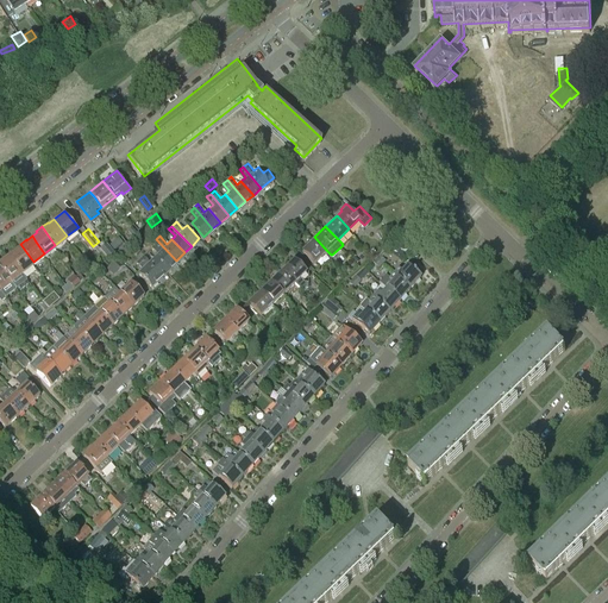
[(315,261),(326,250),(314,237),(302,247),(315,261)]
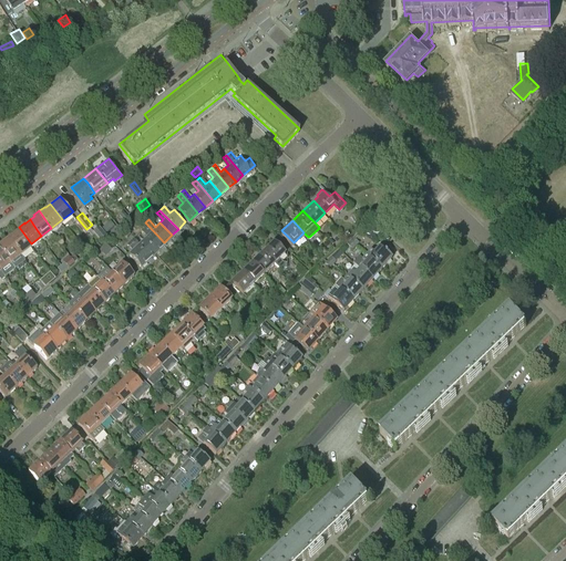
[(100,222),(93,228),(100,237),(107,231),(100,222)]
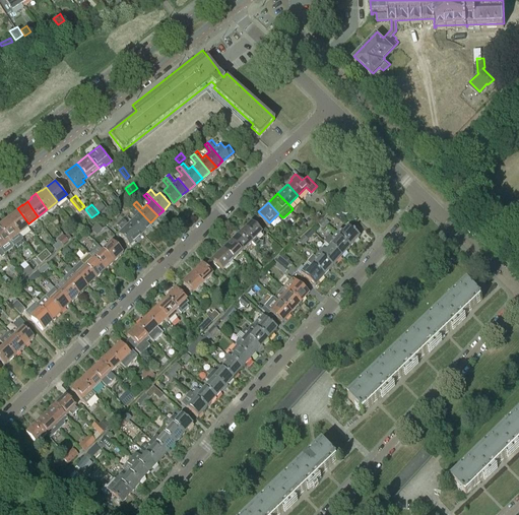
[(143,229),(150,222),(133,204),(127,211),(132,217),(143,229)]
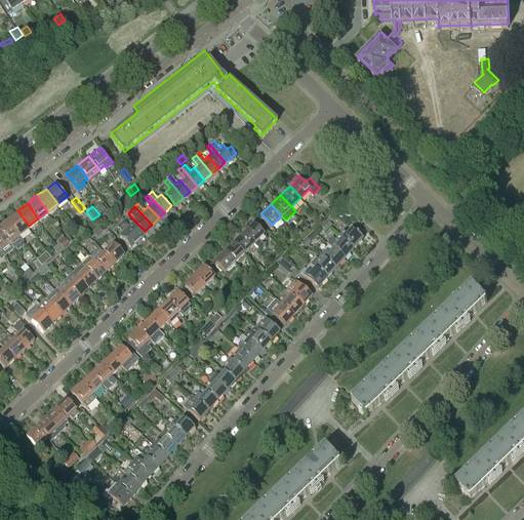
[(19,233),(29,226),(17,210),(12,214),(8,218),(19,233)]
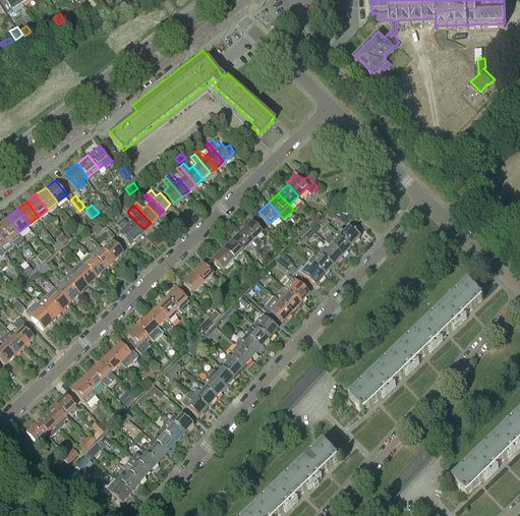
[(137,235),(143,229),(132,218),(129,221),(123,215),(121,217),(137,235)]
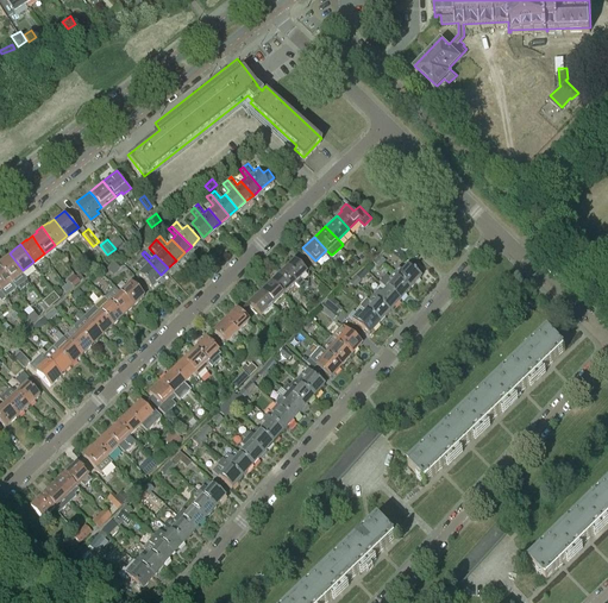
[(0,263),(12,278),(23,270),(10,253),(0,259),(0,263)]
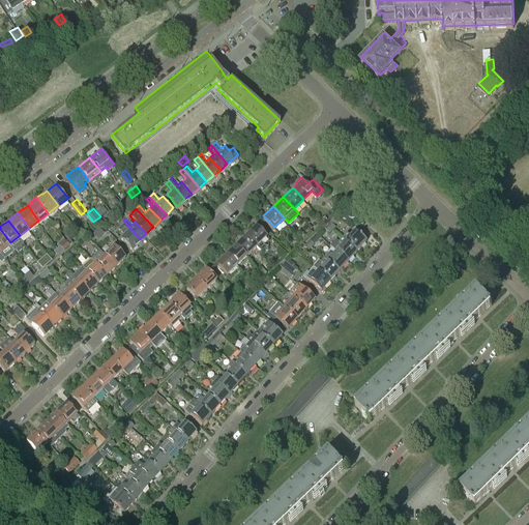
[(93,229),(99,235),(108,227),(101,221),(93,229)]
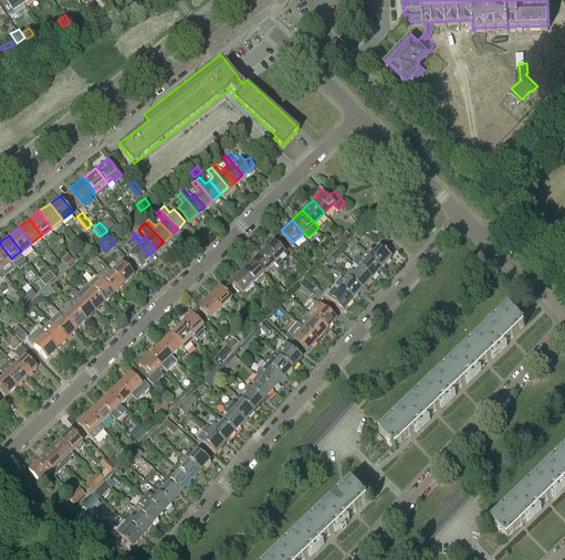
[(142,263),(149,255),(132,235),(127,240),(134,246),(129,250),(142,263)]
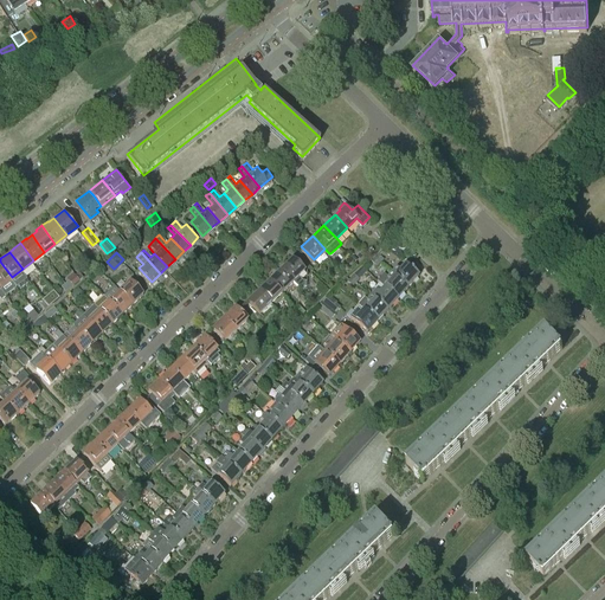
[(293,255),(281,266),(294,279),(302,288),(306,284),(304,278),(303,278),(301,276),(307,271),(304,268),(293,255)]
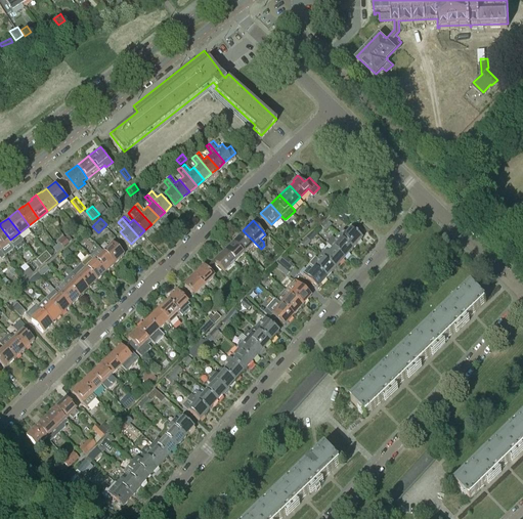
[(343,227),(339,232),(353,246),(362,234),(351,224),(346,230),(343,227)]
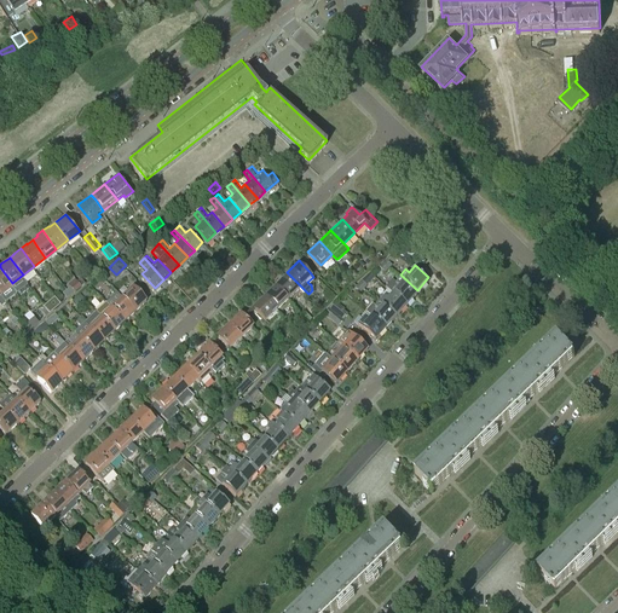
[(5,288),(12,283),(0,267),(0,290),(1,291),(6,299),(7,299),(5,295),(9,293),(5,288)]
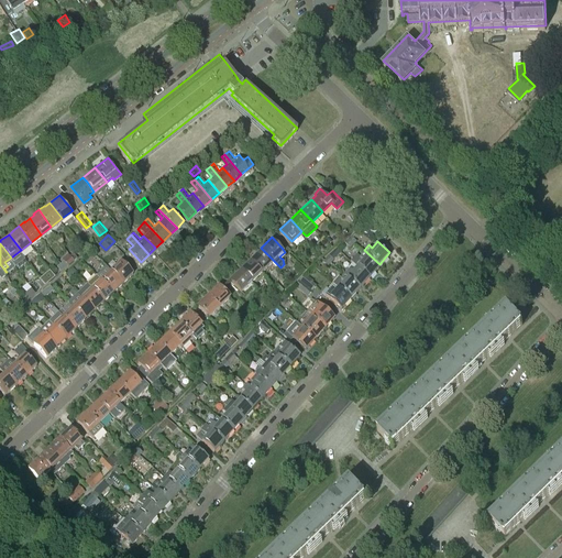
[(90,258),(97,251),(94,247),(86,253),(90,258)]
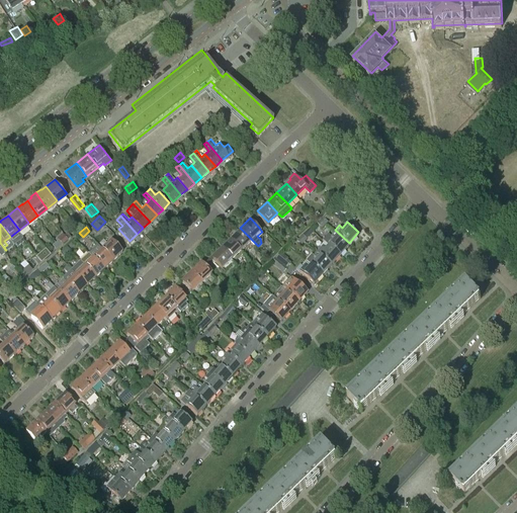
[(251,239),(240,228),(231,237),(242,248),(251,239)]
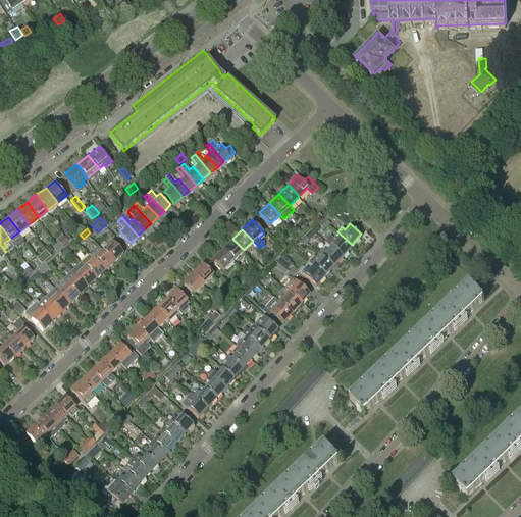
[(343,254),(352,245),(337,231),(333,236),(335,238),(331,244),(343,254)]
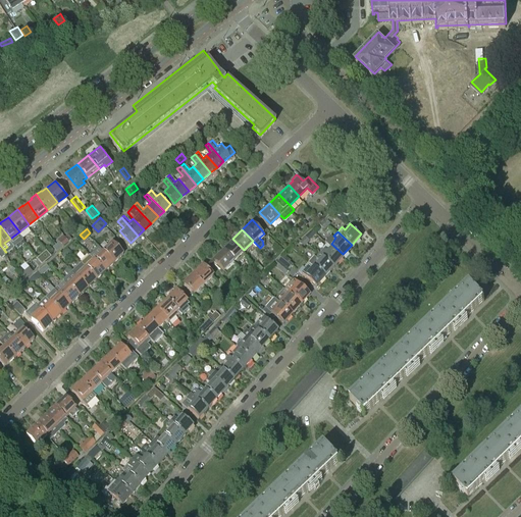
[(115,235),(103,247),(115,259),(124,250),(122,248),(126,245),(115,235)]
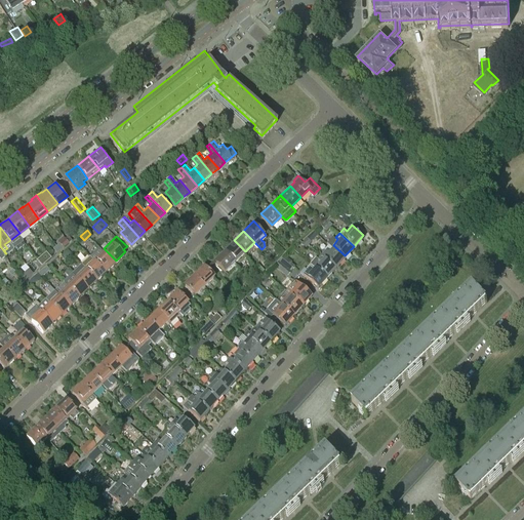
[(245,251),(234,240),(225,249),(235,260),(245,251)]
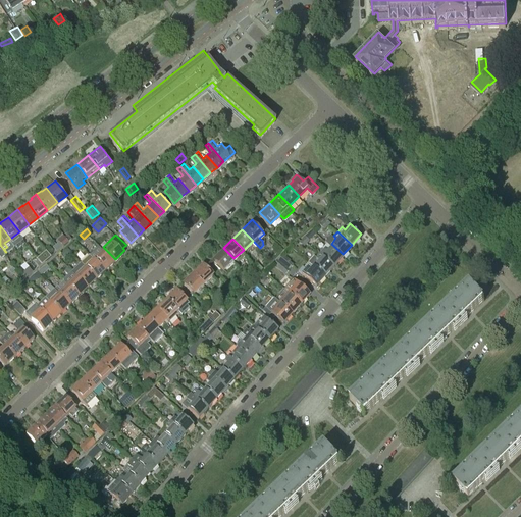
[(106,267),(115,259),(103,247),(99,243),(90,251),(94,255),(106,267)]
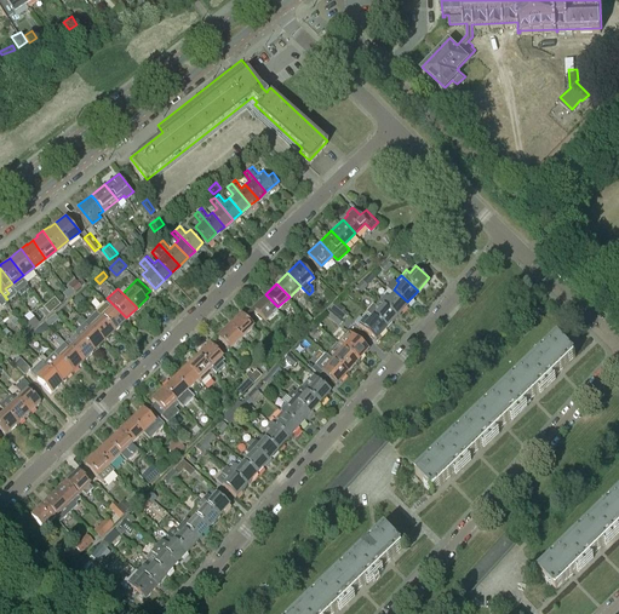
[(397,314),(407,302),(394,290),(388,296),(385,293),(380,298),(397,314)]
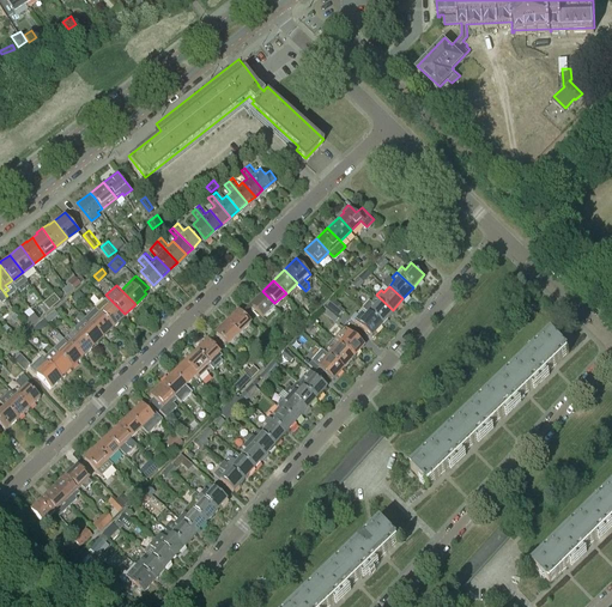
[(274,303),(262,291),(250,302),(264,315),(274,303)]
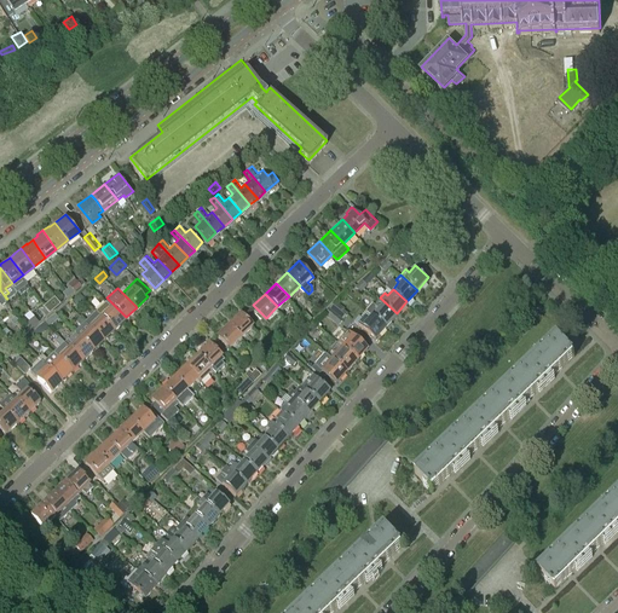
[(330,302),(344,314),(348,310),(335,296),(330,302)]
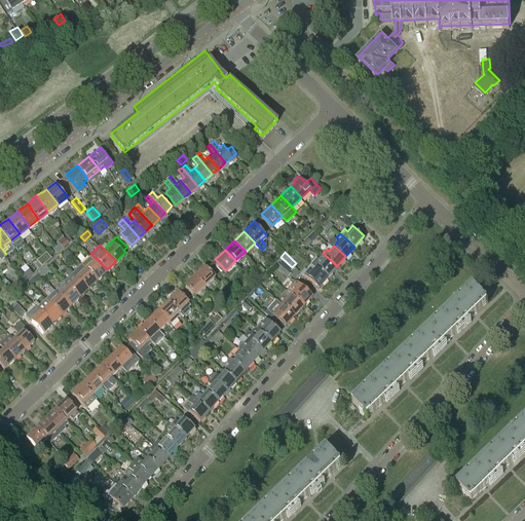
[(328,275),(337,266),(323,253),(319,258),(322,260),(316,265),(328,275)]
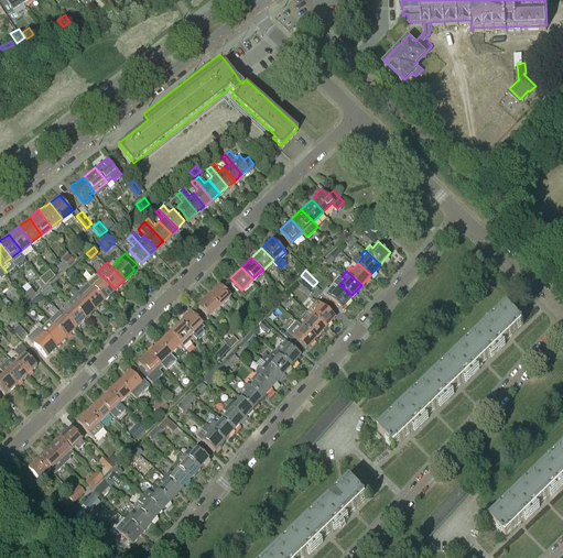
[(105,298),(115,288),(101,275),(93,284),(105,298)]
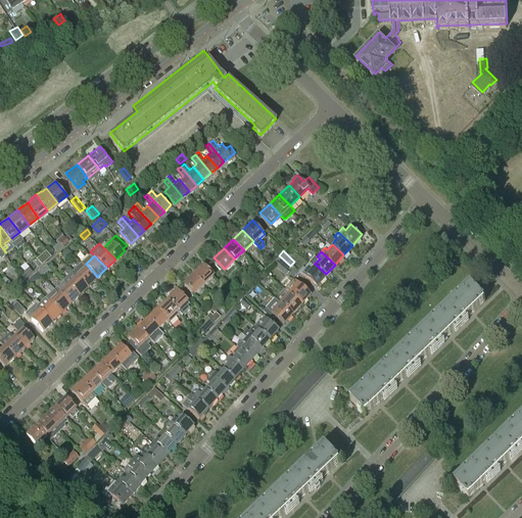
[(279,255),(275,261),(286,271),(290,267),(279,255)]
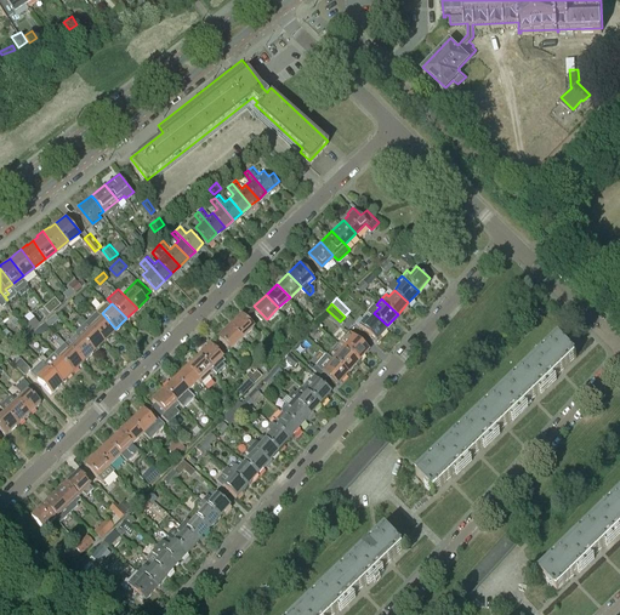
[(50,323),(60,314),(56,311),(46,318),(50,323)]
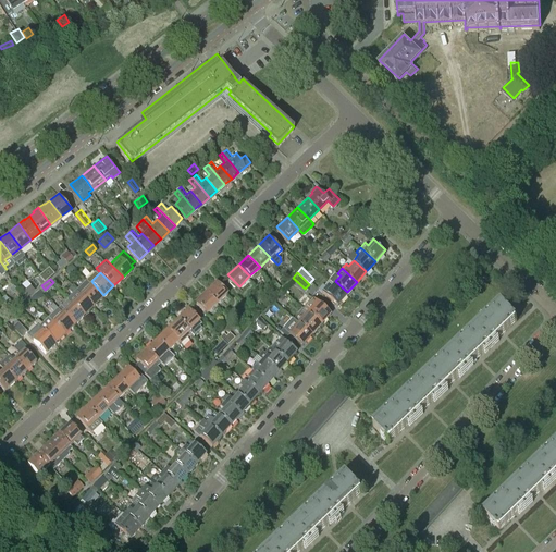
[(72,299),(72,301),(85,314),(94,304),(82,291),(77,286),(73,282),(73,281),(70,279),(69,280),(70,284),(74,290),(68,295),(69,295),(72,299)]
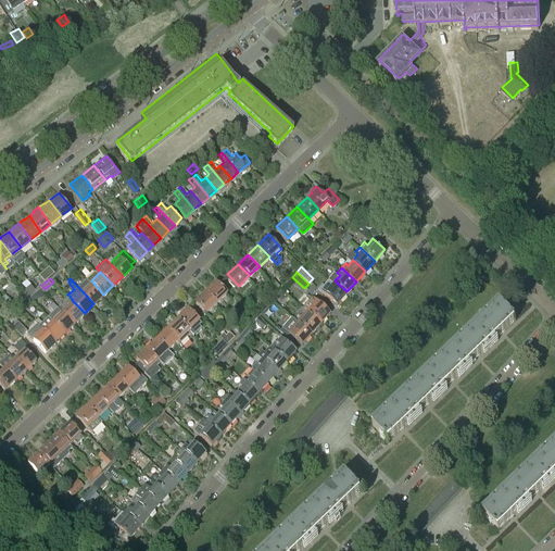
[(216,278),(206,289),(217,300),(227,290),(216,278)]
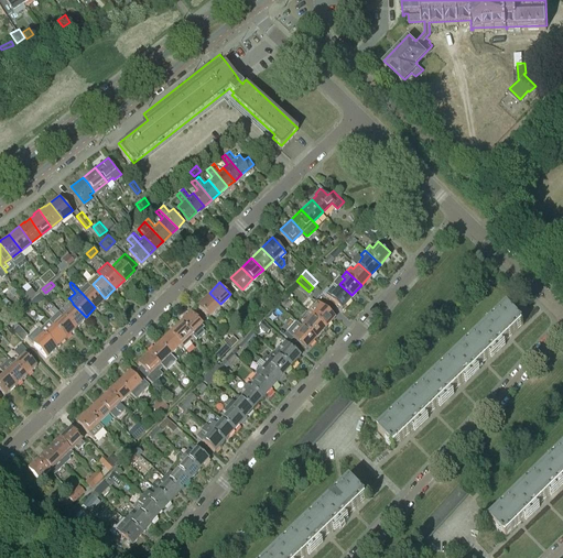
[(95,307),(105,298),(93,284),(83,294),(95,307)]
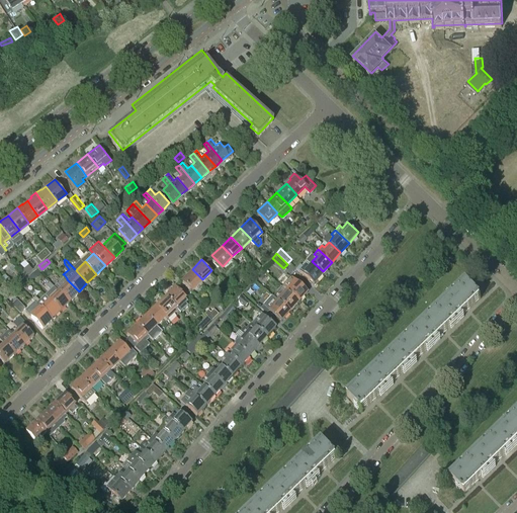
[(314,281),(323,271),(312,261),(307,266),(300,261),(296,265),(303,271),(314,281)]
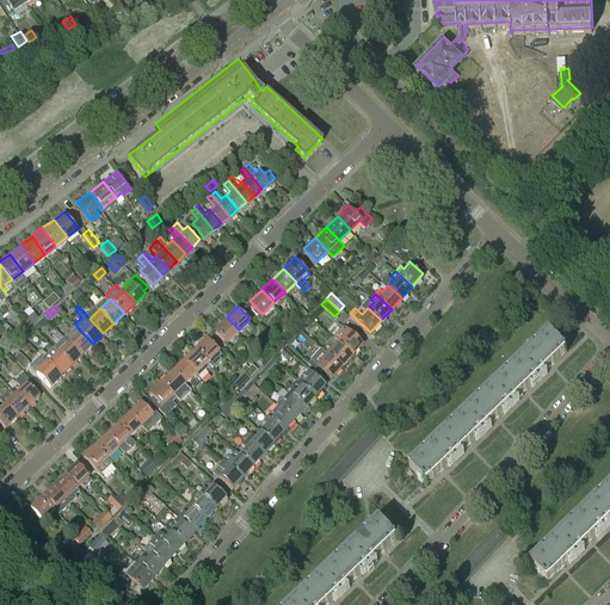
[(12,337),(28,323),(23,318),(20,321),(13,326),(11,322),(10,323),(5,327),(12,337)]
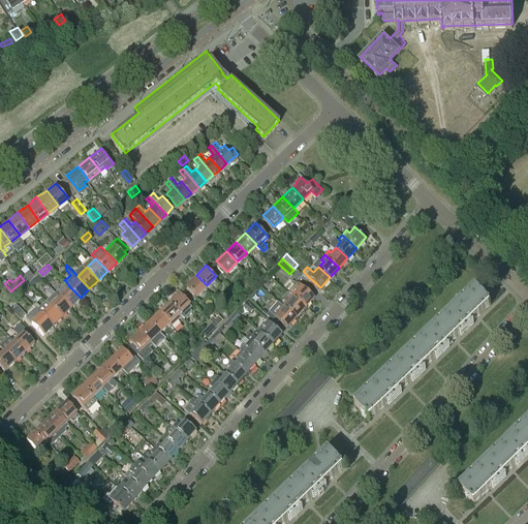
[(211,290),(207,285),(196,275),(186,284),(196,295),(202,300),(211,290)]
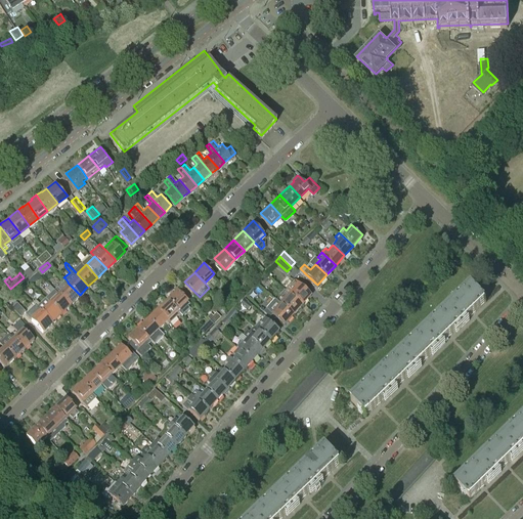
[(71,303),(80,295),(68,283),(68,282),(64,277),(59,284),(58,283),(54,286),(58,291),(71,303)]
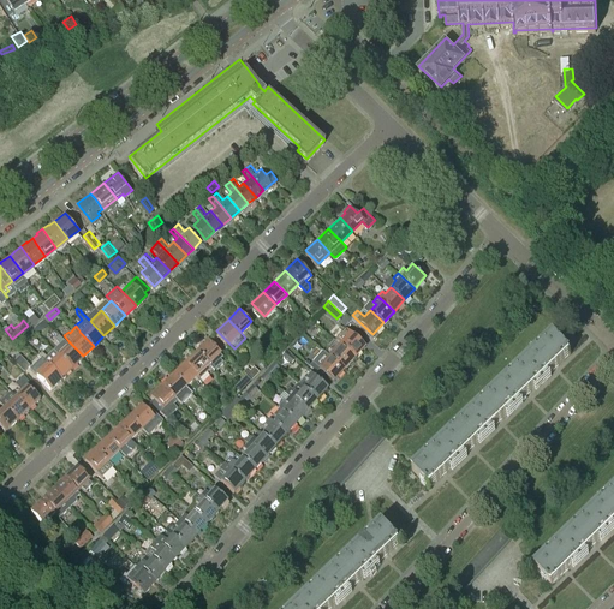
[(60,340),(65,336),(55,327),(54,329),(57,332),(55,332),(57,333),(55,334),(60,340)]
